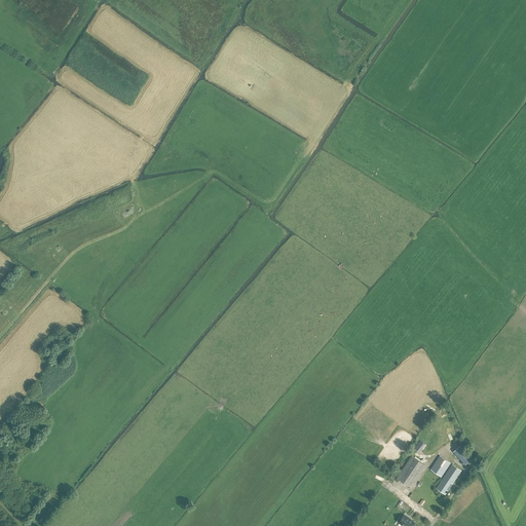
[(425,444),(421,440),(414,448),(419,451),(425,444)]
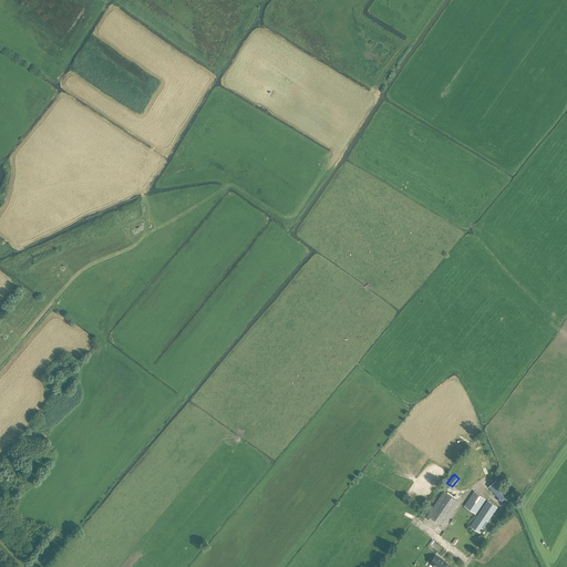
[(502,501),(508,494),(496,480),(488,486),(502,501)]
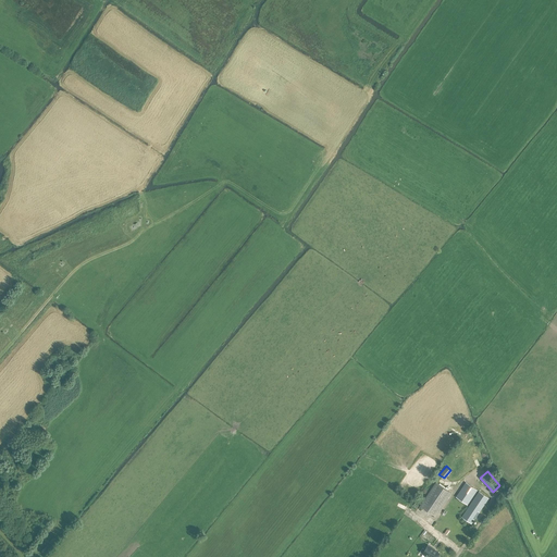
[(435,516),(452,493),(436,482),(420,506),(435,516)]
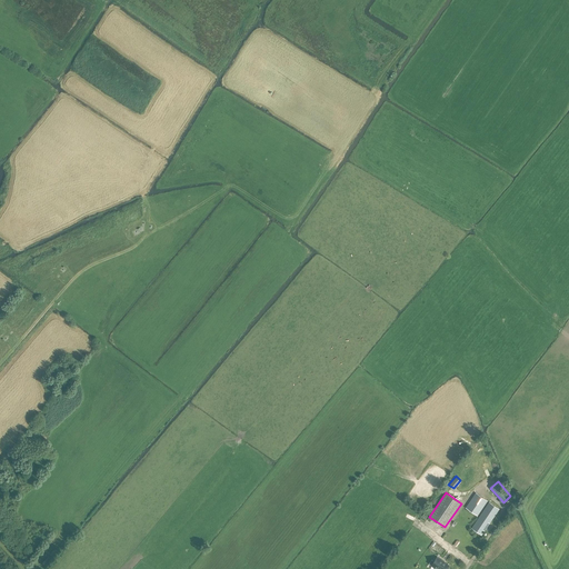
[(481,512),(482,510),(481,509),(487,500),(476,492),(466,508),(477,516),(480,511),(481,512)]
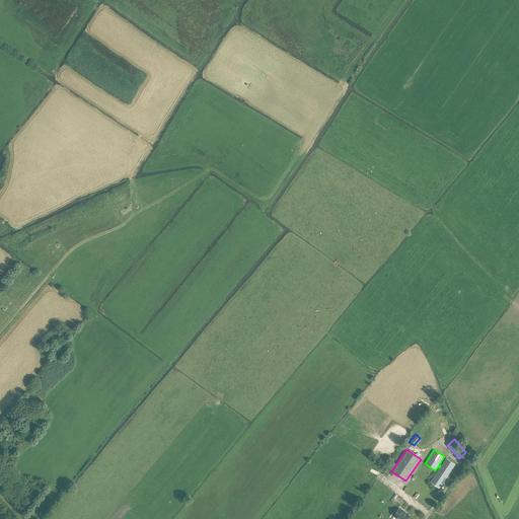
[(439,488),(455,464),(446,458),(430,482),(439,488)]
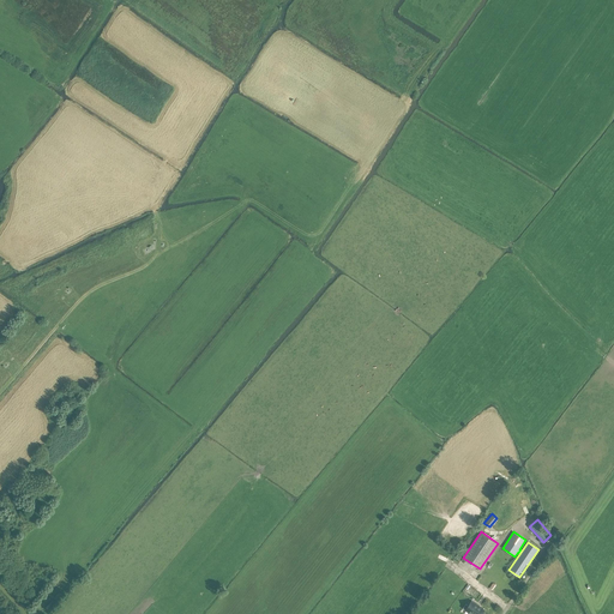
[(482,613),(485,611),(471,601),(469,606),(465,605),(463,608),(470,613),(482,613)]
